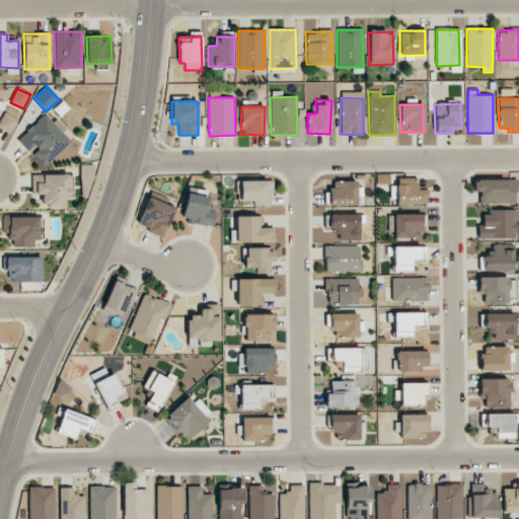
[(71,142),(62,132),(63,130),(47,112),(17,139),(29,153),(30,152),(44,166),(71,142)]
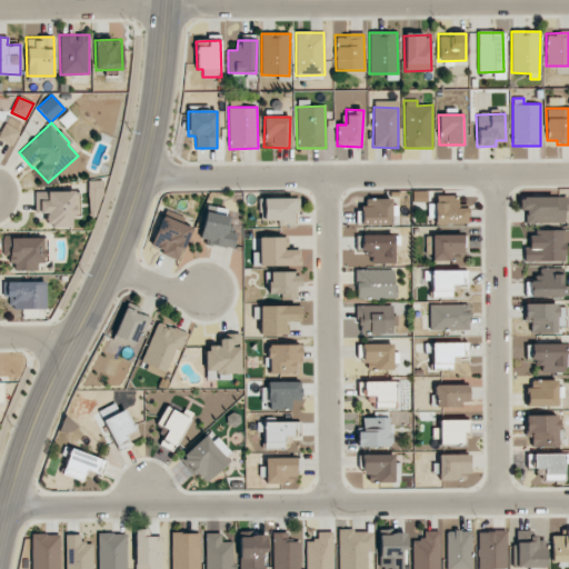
[(19,131),(5,123),(0,132),(0,139),(11,146),(19,131)]
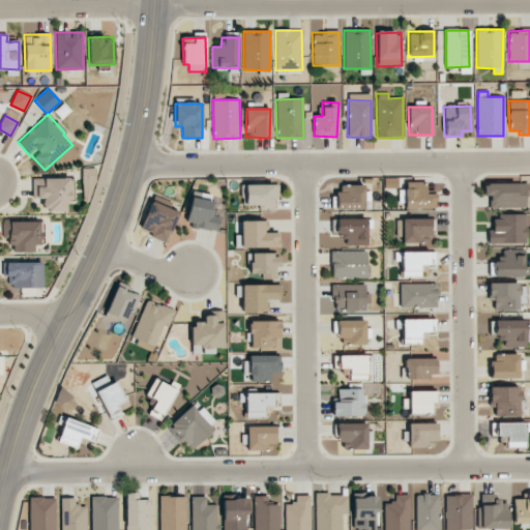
[(33,178),(33,203),(42,203),(42,212),(67,211),(67,200),(72,200),(72,178),(33,178)]
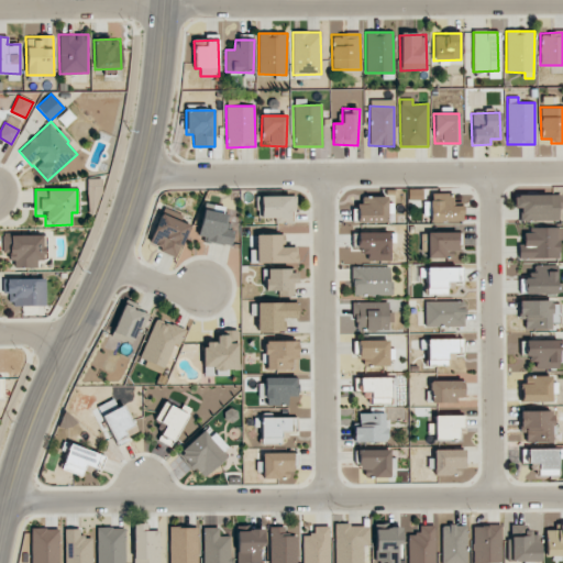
[(462,206),(452,206),(452,192),(431,194),(431,201),(426,201),(426,222),(462,221),(462,206)]
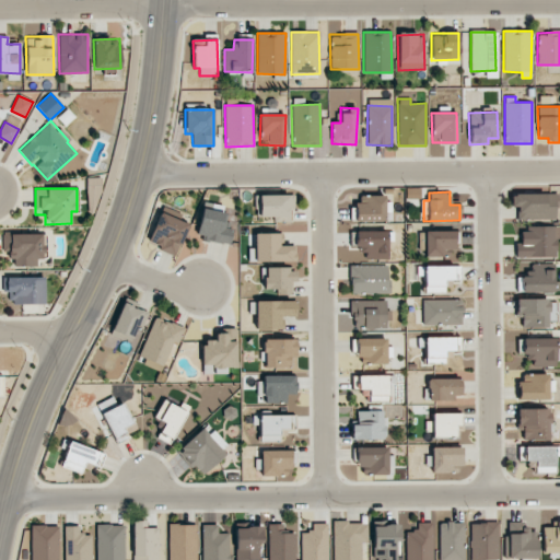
[(557,219),(557,194),(510,195),(510,208),(516,207),(517,220),(557,219)]
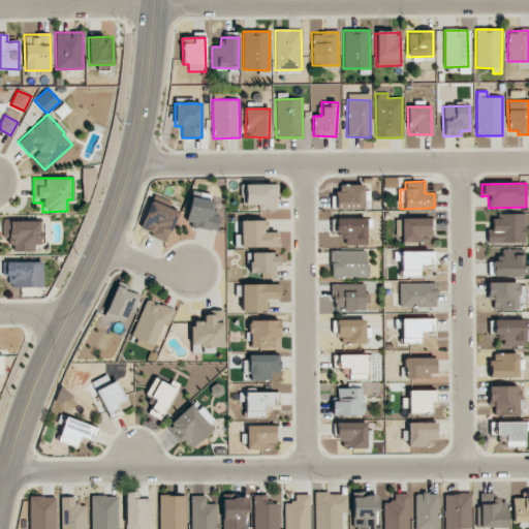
[(244,205),(274,206),(274,198),(278,198),(278,184),(244,184),(244,205)]
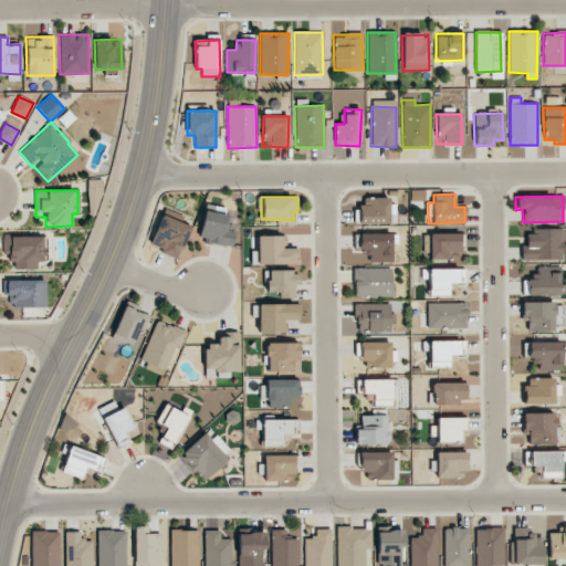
[(388,197),(364,197),(364,206),(355,206),(355,222),(396,223),(396,205),(388,205),(388,197)]
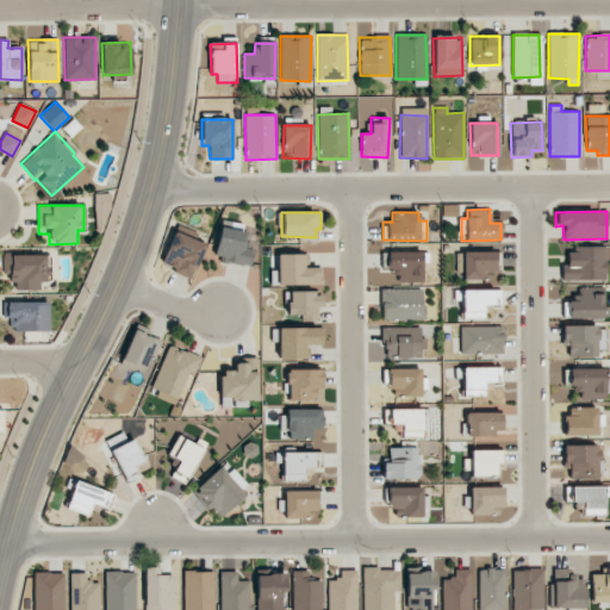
[(215,255),(224,256),(223,261),(250,267),(254,250),(244,249),(248,232),(219,226),(215,255)]
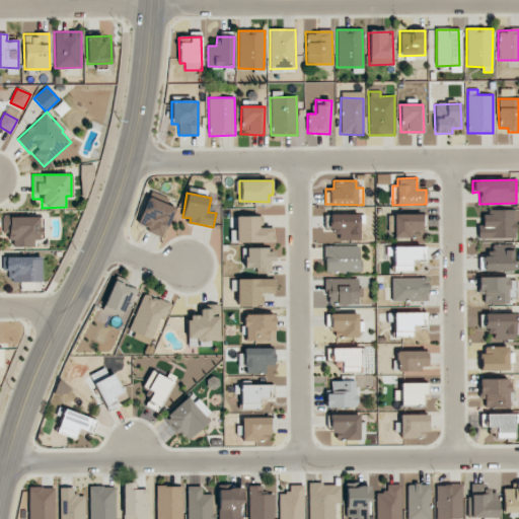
[(174,208),(148,197),(136,225),(162,236),(174,208)]
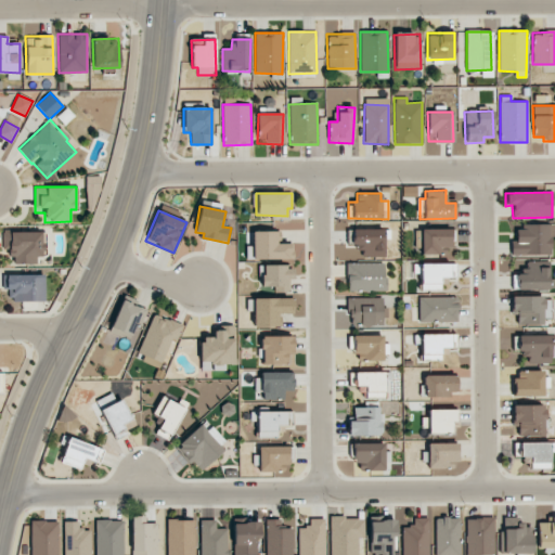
[(516,226),(516,241),(511,242),(511,256),(553,255),(553,226),(516,226)]
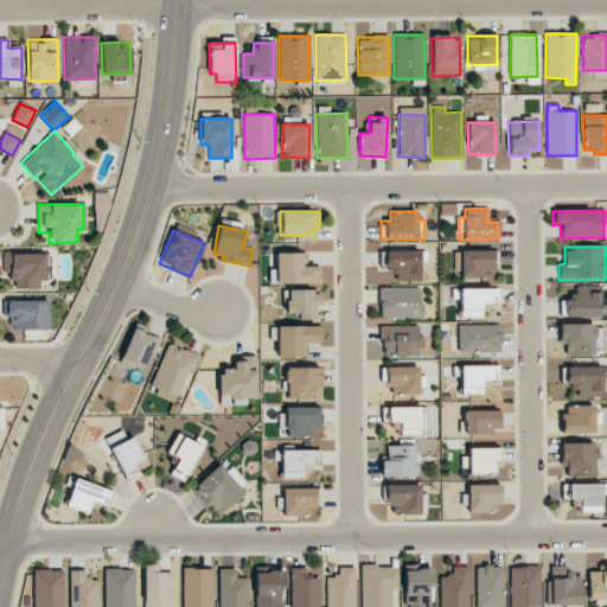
[(420,250),(383,250),(383,267),(395,267),(394,281),(420,281),(420,250)]
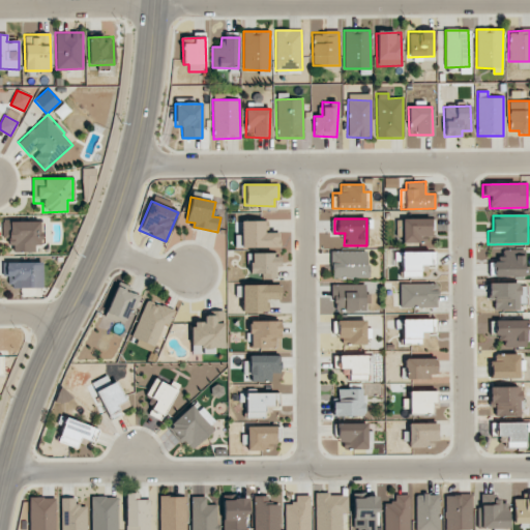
[(434,229),(434,218),(402,218),(402,243),(431,243),(431,229),(434,229)]
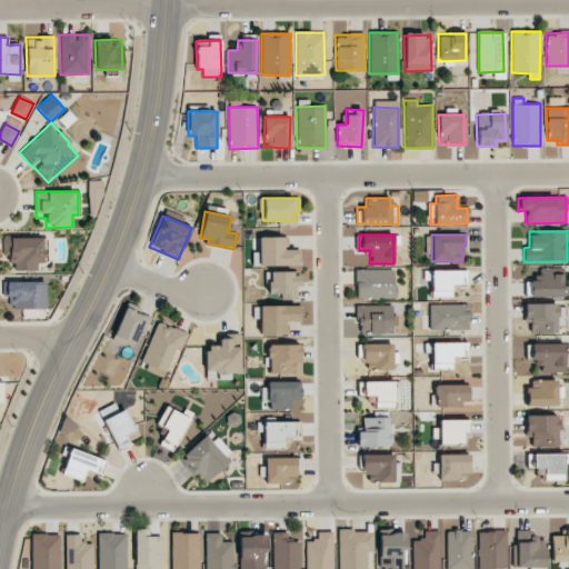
[(37,270),(37,260),(46,260),(46,237),(2,238),(2,252),(10,252),(10,262),(15,262),(15,271),(37,270)]
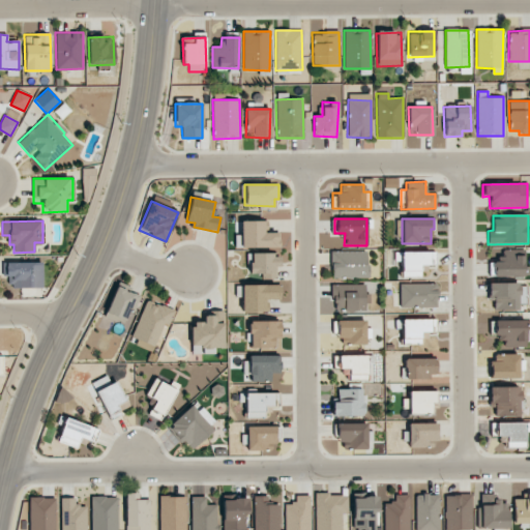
[(268,221),(240,221),(241,247),(278,246),(278,232),(268,233),(268,221)]
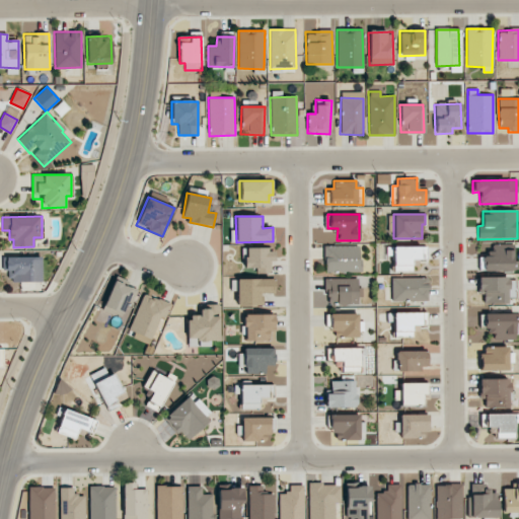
[(485,271),(518,271),(518,262),(513,262),(514,245),(492,244),(492,251),(485,251),(485,271)]
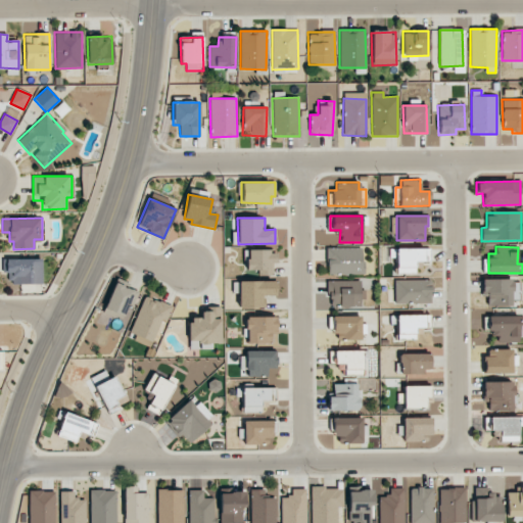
[(327,275),(363,274),(363,247),(327,248),(327,275)]
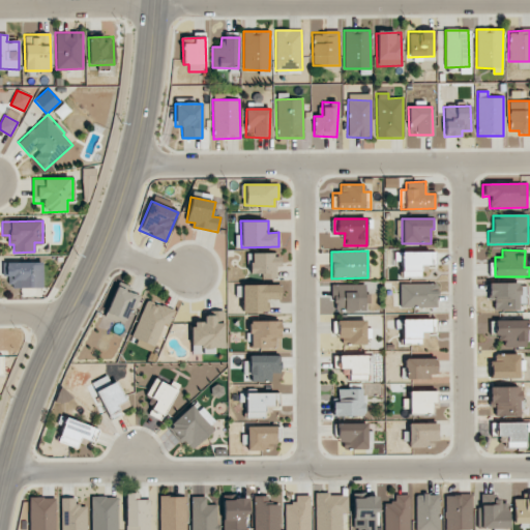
[(434,252),(401,253),(401,276),(419,276),(419,264),(435,264),(434,252)]
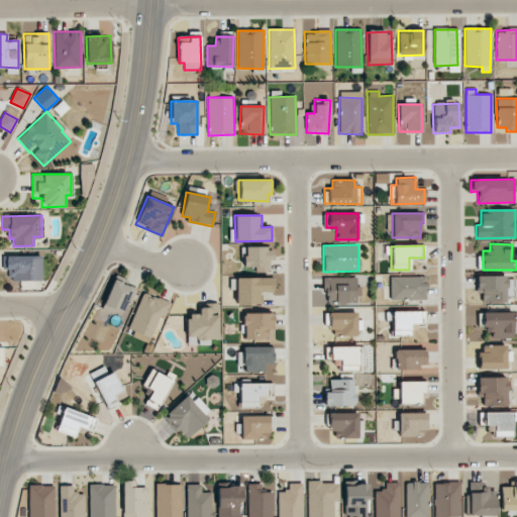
[(241,248),(242,269),(268,269),(268,260),(273,260),(272,247),(241,248)]
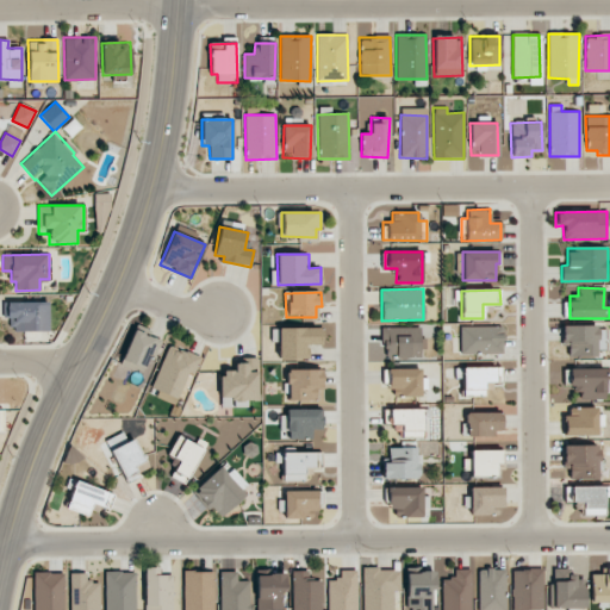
[(8,303),(10,332),(49,331),(48,302),(8,303)]
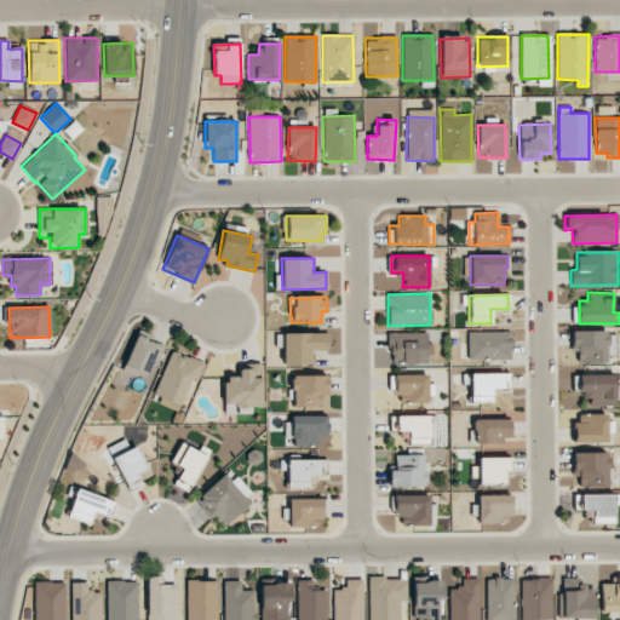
[(608,362),(607,331),(570,331),(572,349),(578,349),(578,362),(608,362)]
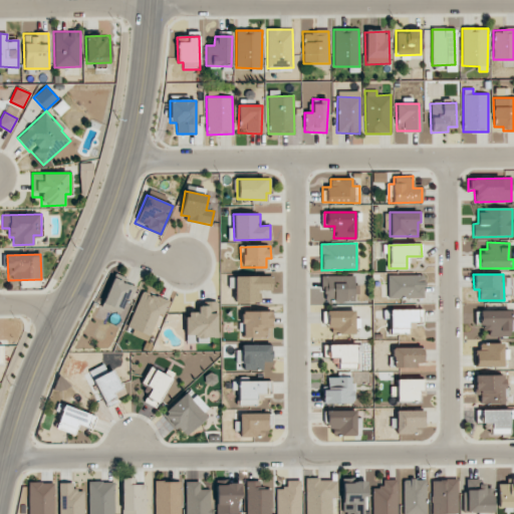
[(323,302),(354,301),(354,275),(322,276),(323,302)]
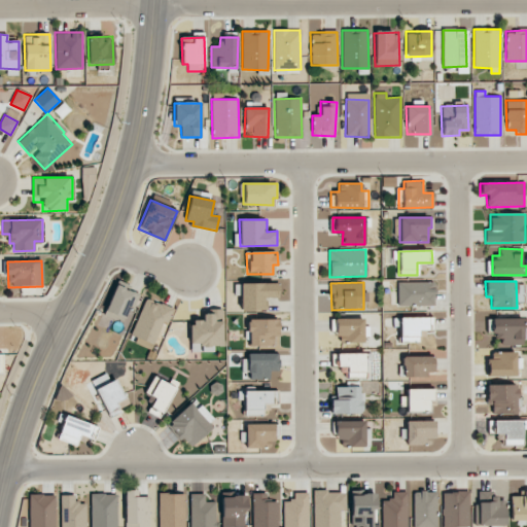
[(397,306),(434,306),(434,282),(397,282),(397,306)]
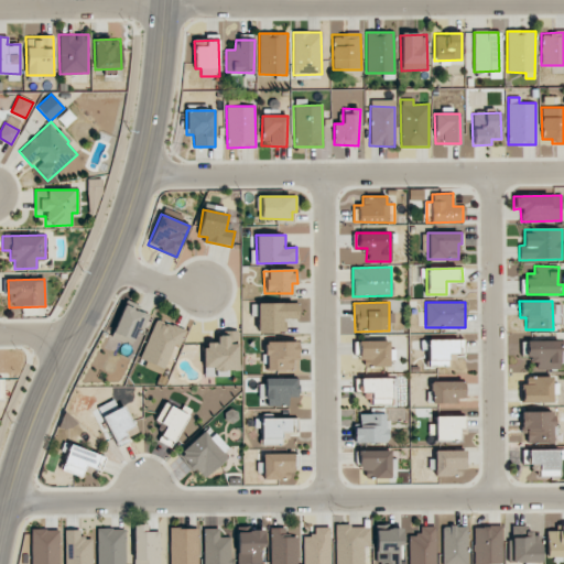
[(297,303),(257,303),(257,332),(284,332),(284,318),(297,318),(297,303)]
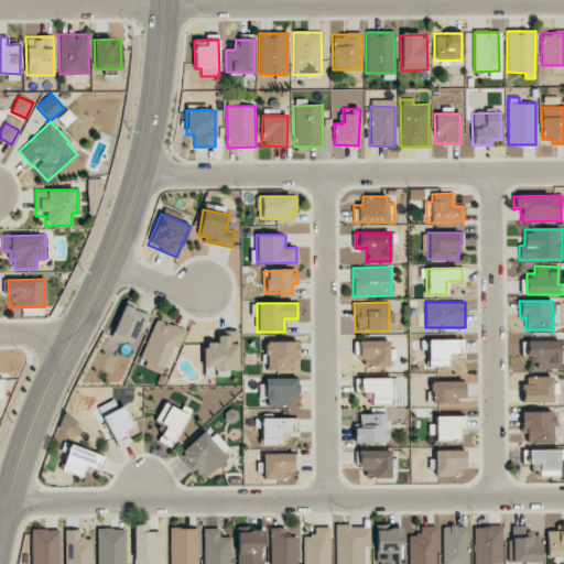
[(134,345),(148,313),(123,304),(110,336),(134,345)]
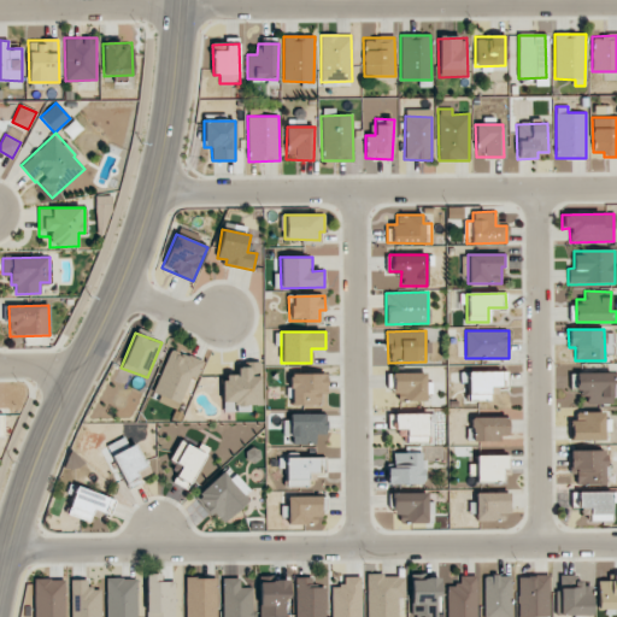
[(152,393),(178,404),(191,377),(195,378),(203,362),(170,348),(152,393)]
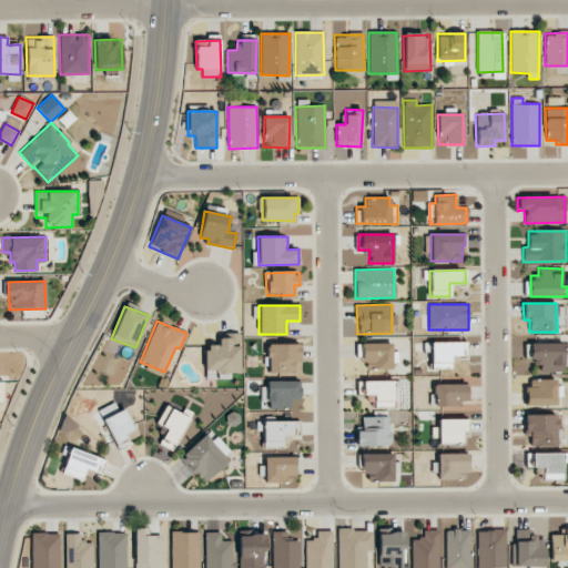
[(240,335),(219,336),(219,345),(205,345),(205,372),(214,372),(214,379),(230,378),(230,373),(240,373),(240,335)]
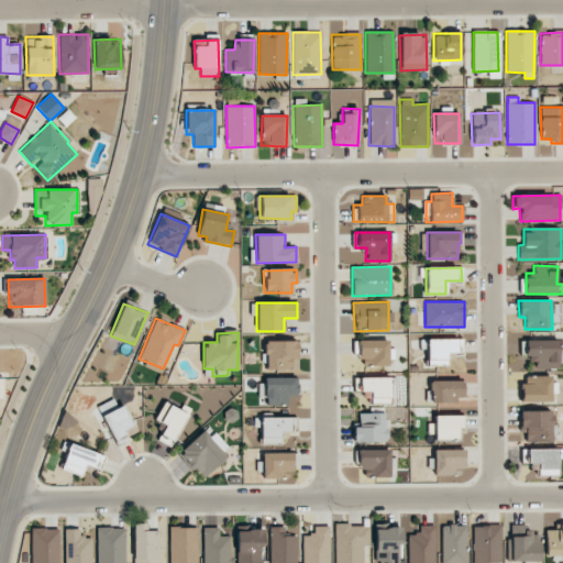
[(388,366),(388,340),(357,341),(357,359),(371,359),(371,366),(388,366)]
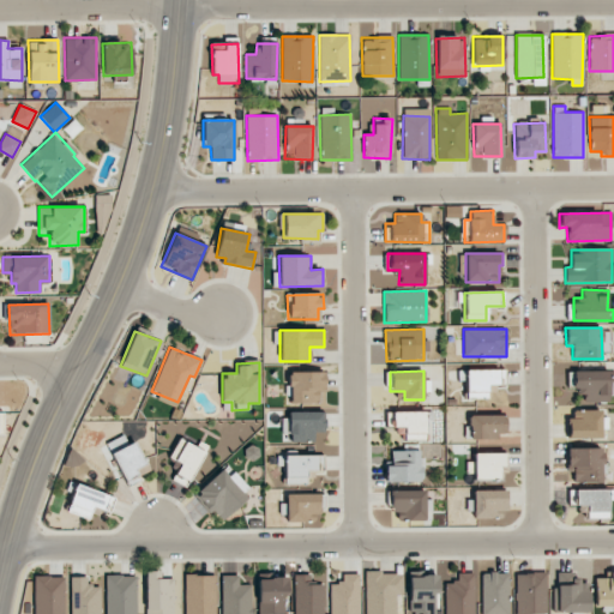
[(609,402),(611,372),(567,371),(567,389),(584,390),(584,402),(609,402)]
